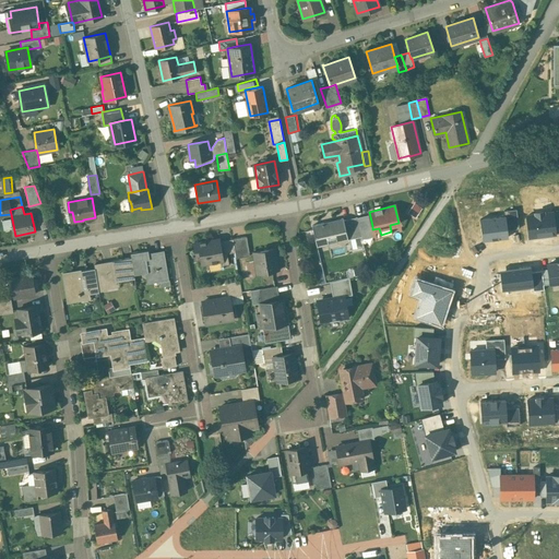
[(504,211),(504,216),(507,229),(519,228),(516,209),(504,211)]
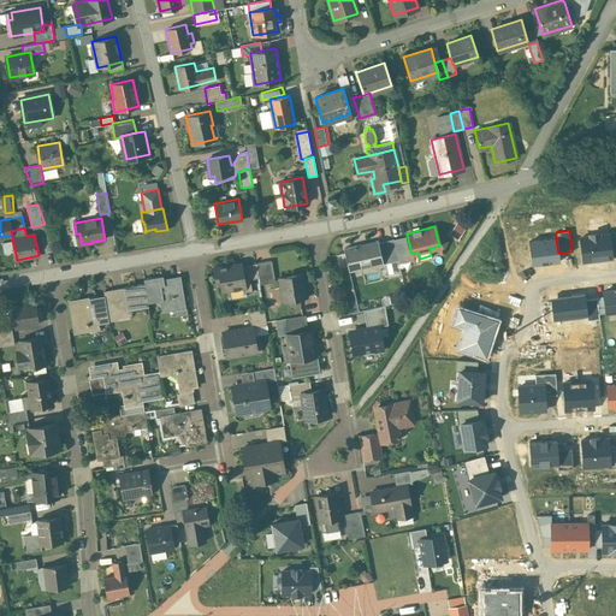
[(588,235),(580,236),(582,260),(612,258),(611,256),(609,234),(609,232),(600,234),(599,231),(588,232),(588,235)]
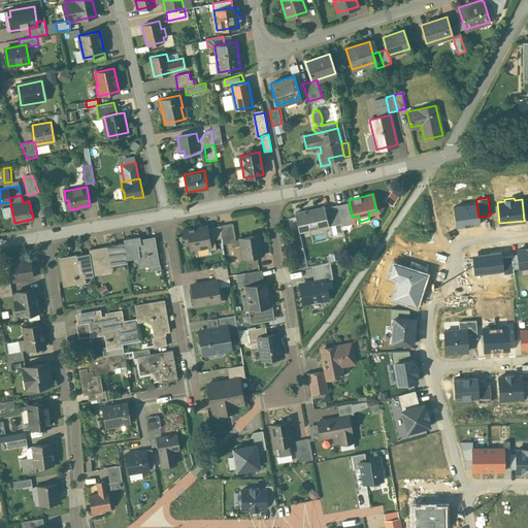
[(337,204),(324,207),(328,226),(340,223),(337,204)]
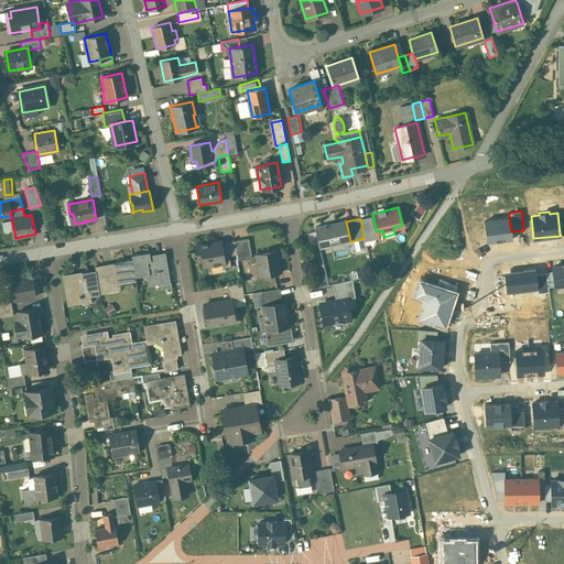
[(509,218),(485,221),(487,241),(511,238),(511,231),(509,218)]
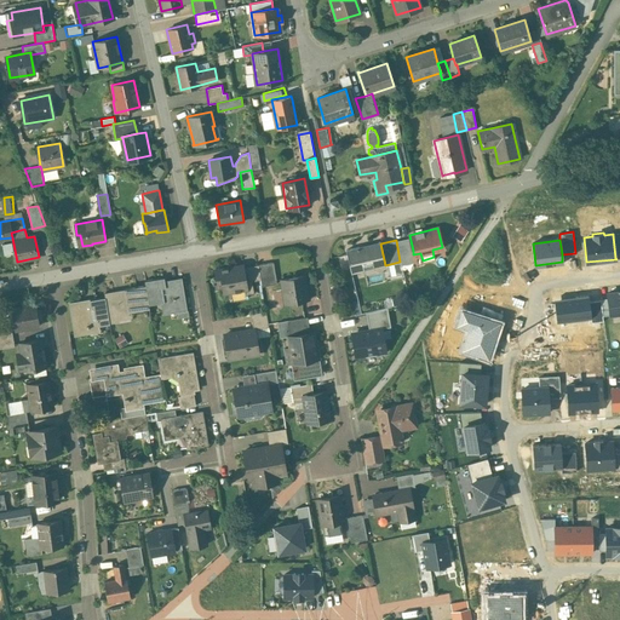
[(380,241),(345,250),(346,254),(351,273),(385,265),(380,244),(380,241)]
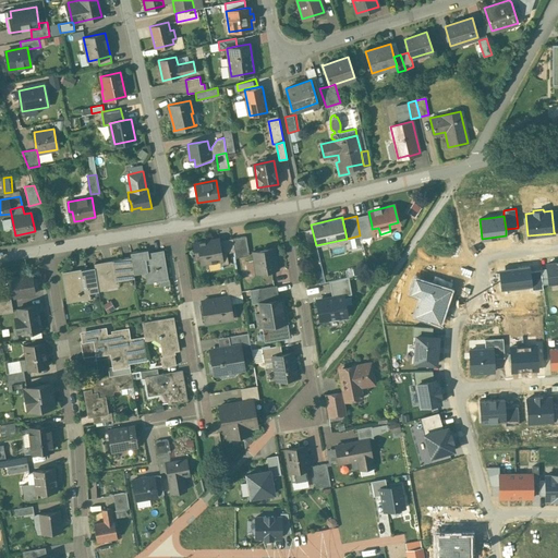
[(372,226),(359,229),(361,235),(373,232),(372,229),(372,226)]
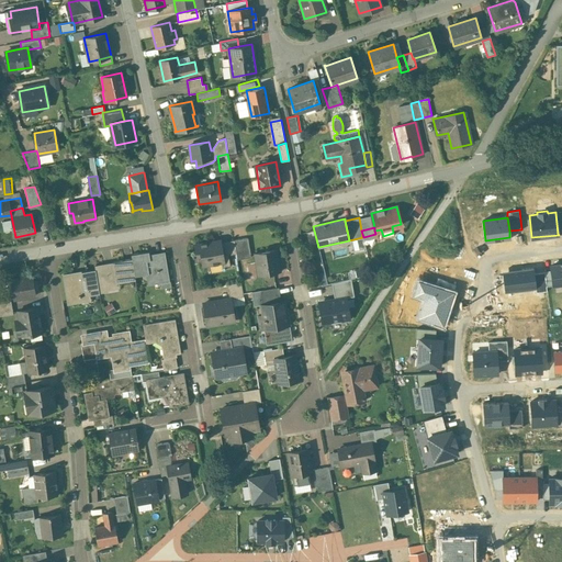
[(314,231),(306,232),(312,255),(319,253),(318,247),(314,231)]
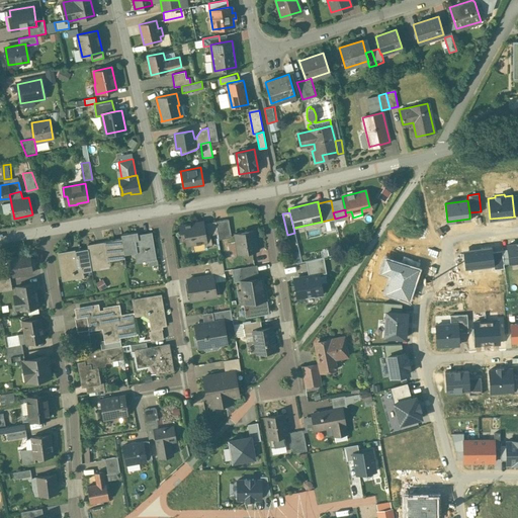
[(228,219),(216,221),(218,233),(219,239),(231,237),(228,219)]
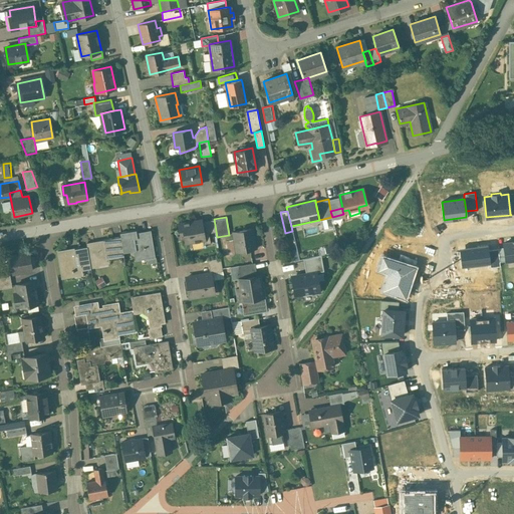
[(202,218),(183,222),(184,225),(178,226),(180,235),(183,235),(185,244),(203,241),(203,244),(210,242),(209,233),(205,233),(202,221),(202,218)]
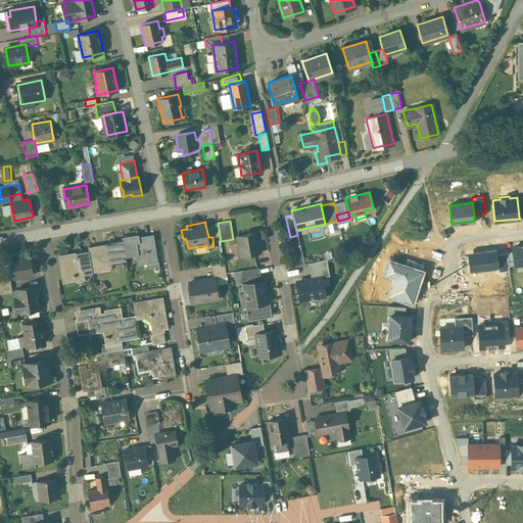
[(218,223),(205,225),(208,237),(212,237),(220,235),(218,223)]
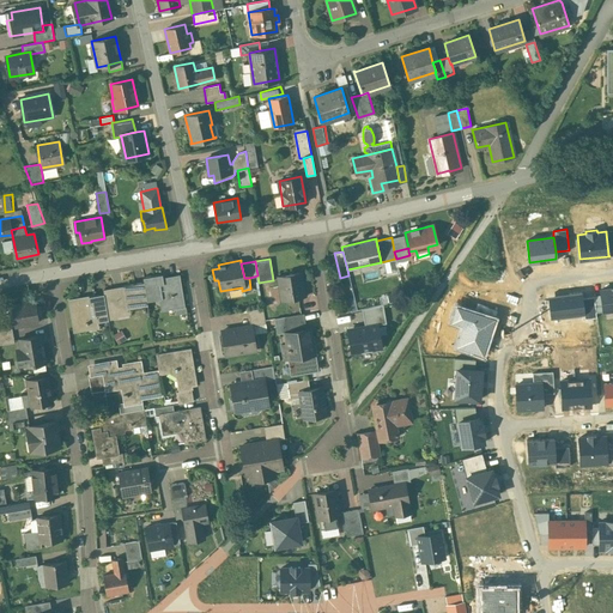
[(302,272),(277,275),(280,299),(305,296),(302,272)]
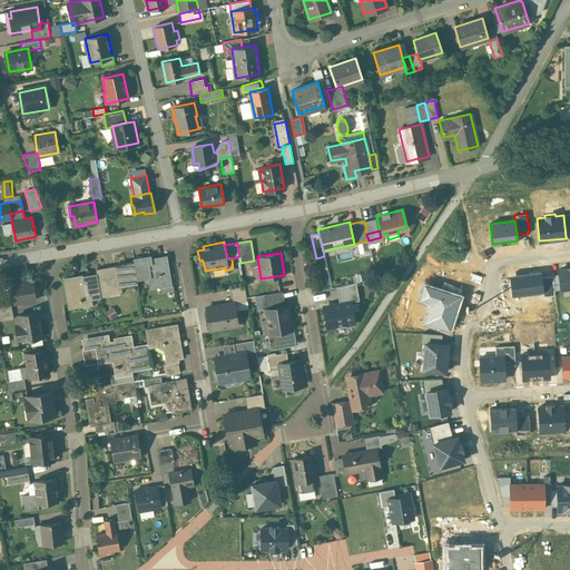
[(150,255),(133,258),(134,263),(136,279),(149,277),(150,286),(169,283),(165,257),(151,261),(150,255)]
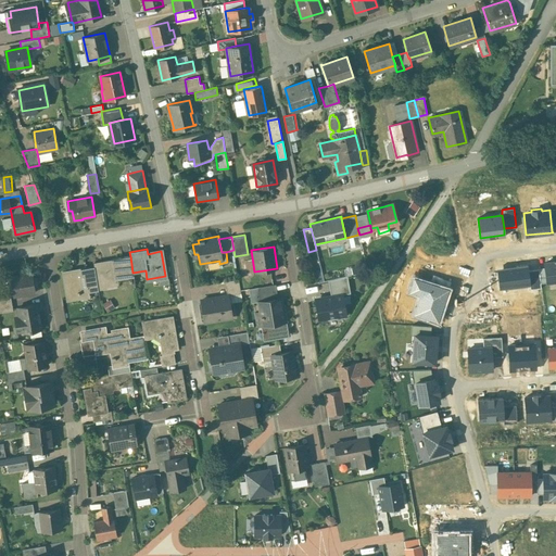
[(111,261),(95,264),(95,262),(93,263),(93,267),(98,290),(99,290),(97,282),(104,281),(105,286),(116,283),(116,279),(134,277),(133,273),(130,256),(111,260),(111,261)]
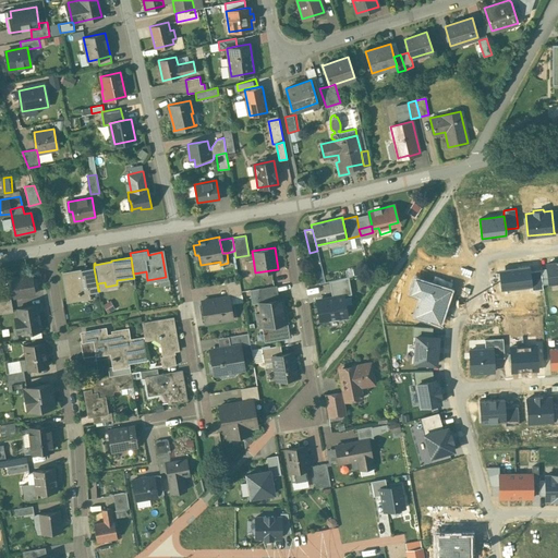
[(557,261),(545,263),(546,268),(547,282),(548,283),(557,281),(557,261)]
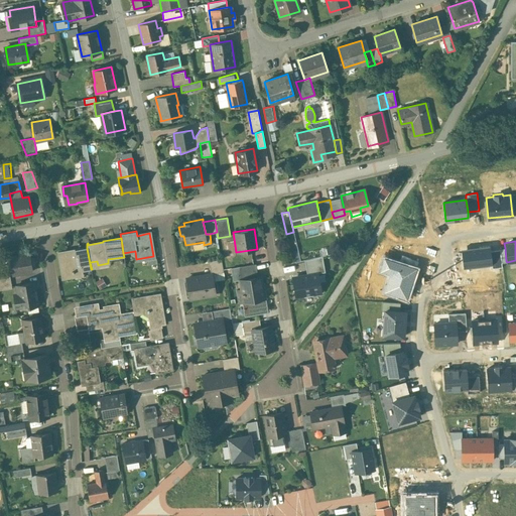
[(462,250),(464,266),(492,263),(490,250),(490,246),(462,250)]
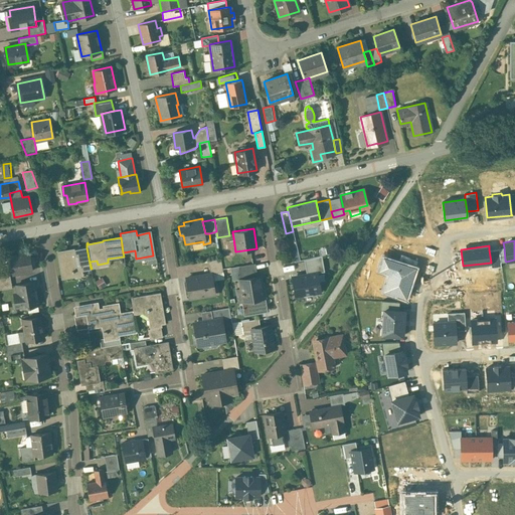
[(87,247),(74,249),(74,250),(59,252),(63,277),(74,275),(74,271),(73,271),(72,267),(80,265),(81,271),(91,269),(87,247)]
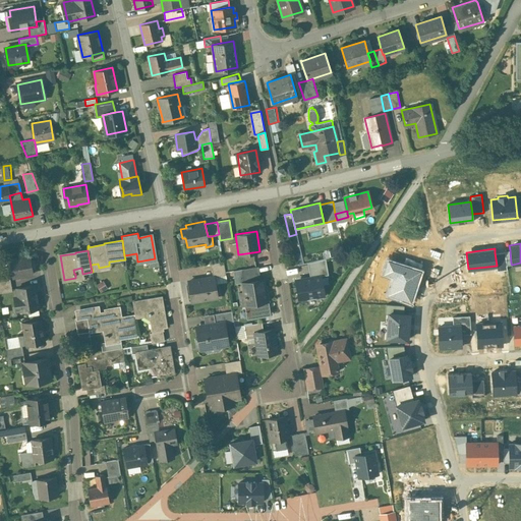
[(505,251),(495,252),(497,266),(497,270),(507,269),(506,265),(505,251)]
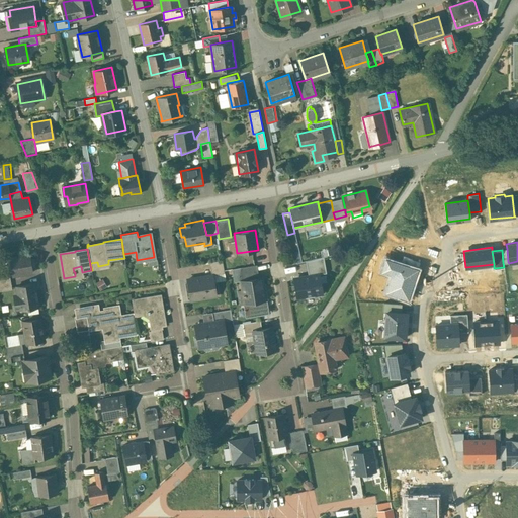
[(29,254),(9,257),(12,275),(32,271),(29,254)]
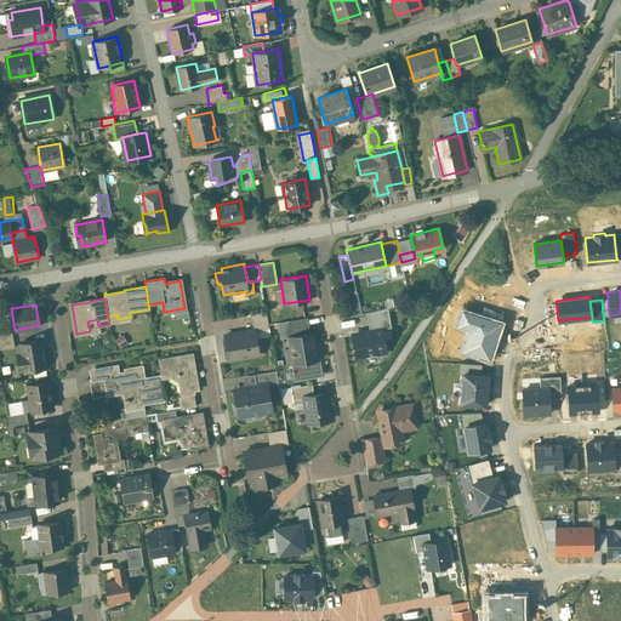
[(462,349),(489,358),(500,322),(462,309),(457,324),(469,328),(462,349)]
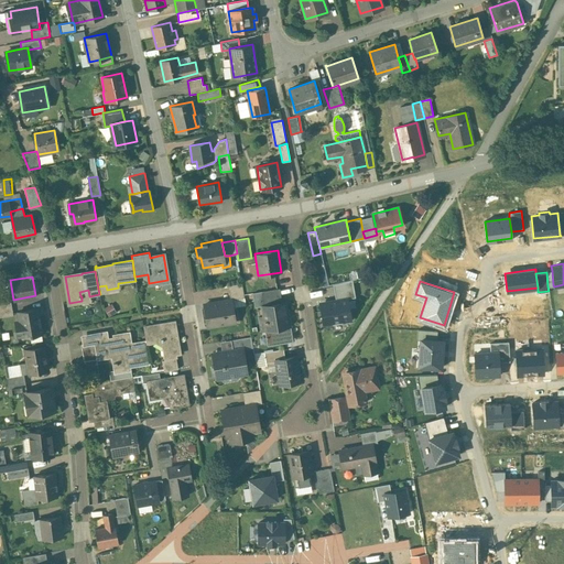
[(241,283),(228,285),(230,300),(231,300),(231,301),(245,299),(241,283)]
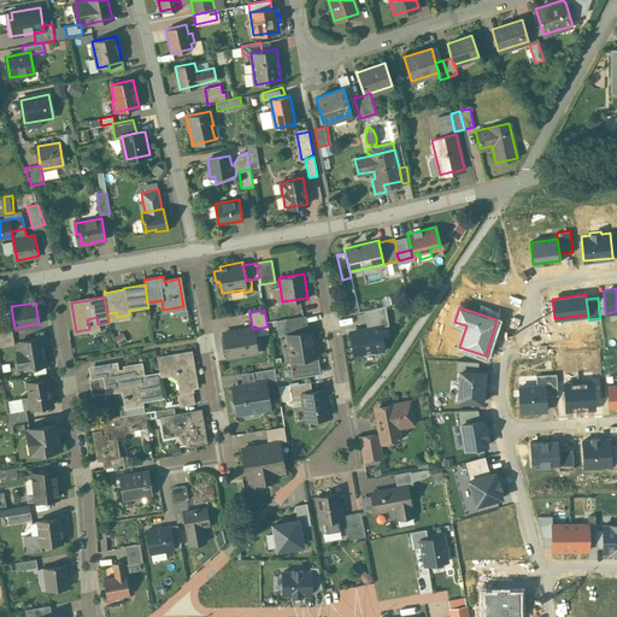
[(306,316),(286,318),(288,334),(307,331),(306,316)]
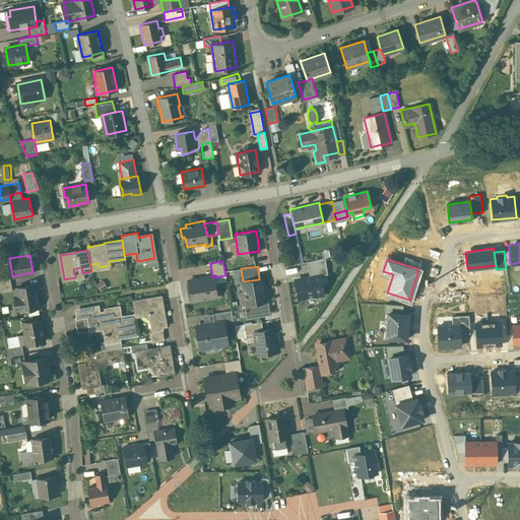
[(9,274),(0,275),(0,283),(10,281),(9,274)]
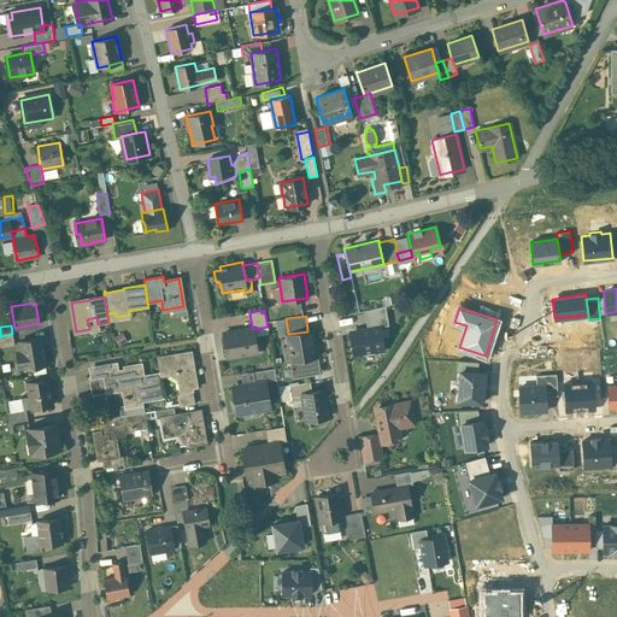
[(380,327),(351,331),(354,356),(383,351),(383,347),(380,327)]
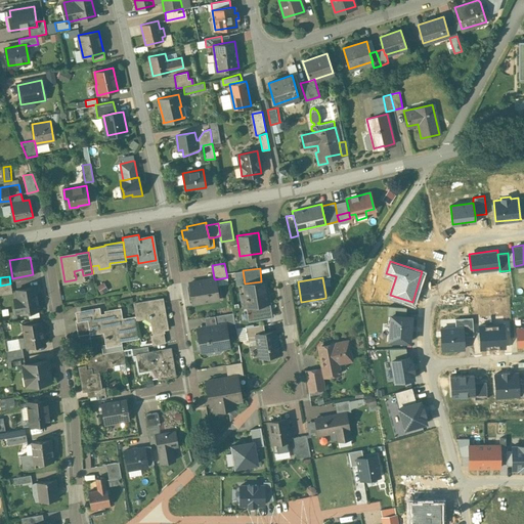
[(214,278),(189,282),(192,303),(218,299),(215,279),(215,278),(214,278)]
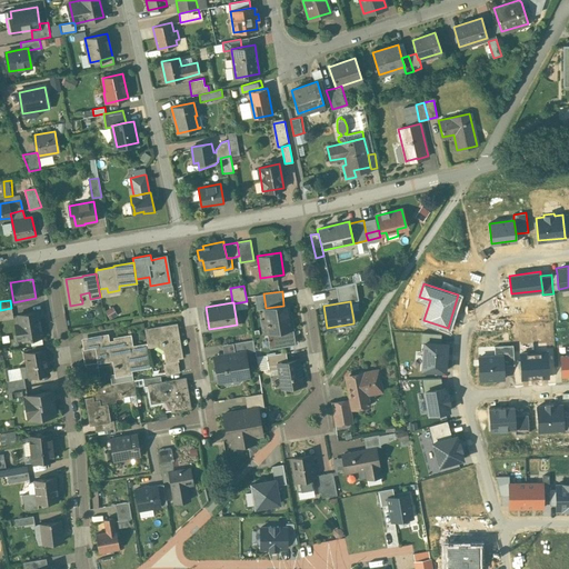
[(265,309),(267,323),(289,318),(287,305),(283,306),(266,308),(265,309)]
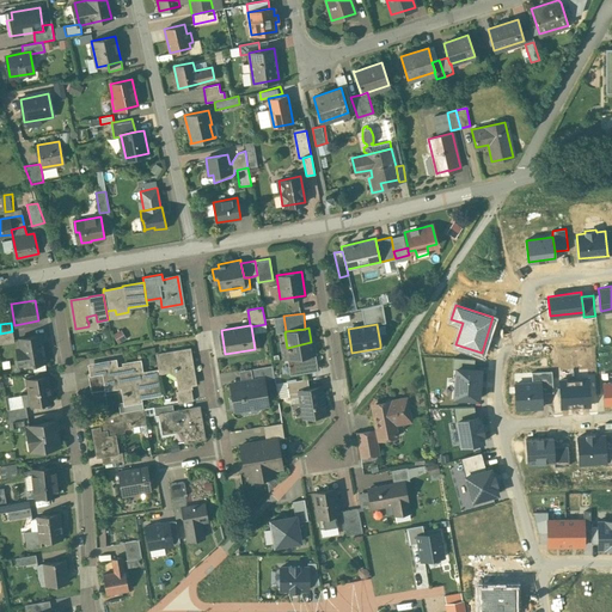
[(12,331),(0,334),(0,343),(14,342),(12,331)]
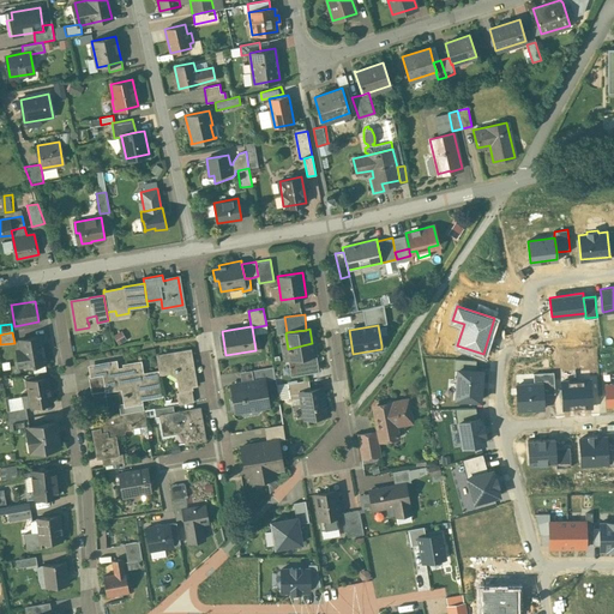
[(41,336),(19,339),(22,354),(20,355),(22,366),(32,365),(32,366),(46,363),(41,336)]
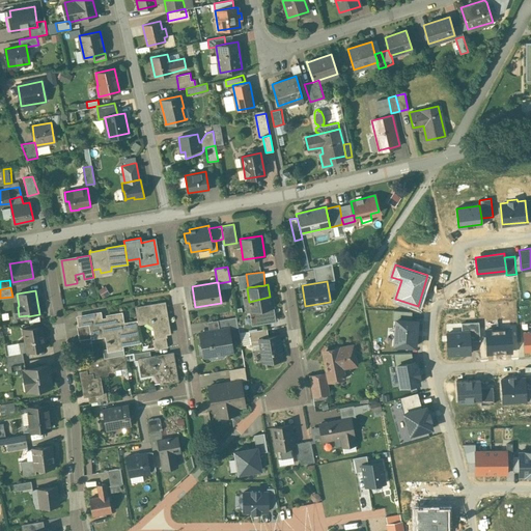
[(272,297),(270,297),(249,302),(245,302),(246,311),(250,310),(251,316),(250,316),(250,317),(251,317),(252,324),(274,320),(272,307),(273,307),(272,297)]
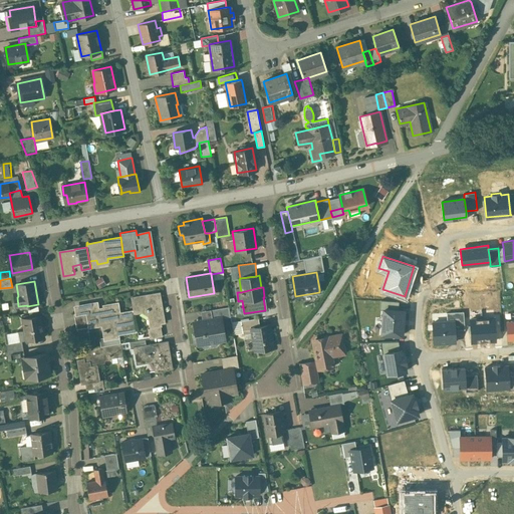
[(159,293),(131,297),(133,312),(134,312),(141,311),(146,310),(146,311),(148,311),(151,327),(161,326),(160,322),(164,322),(159,293)]
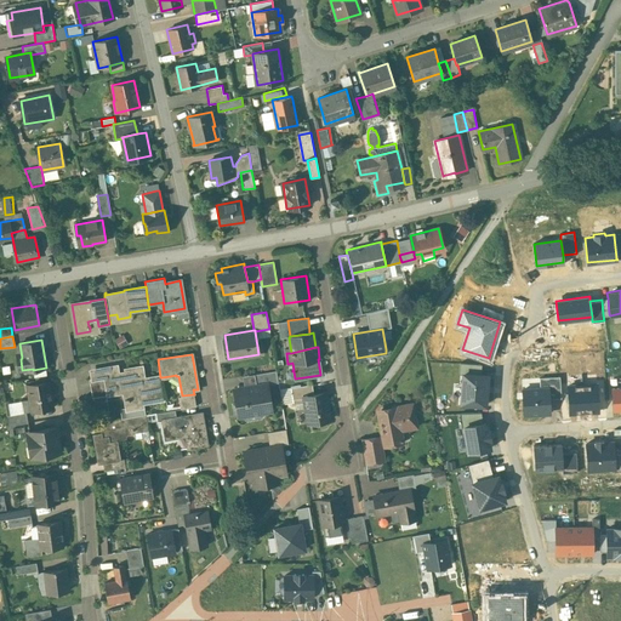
[(462,372),(480,374),(482,364),(460,363),(459,374),(462,374),(462,372)]
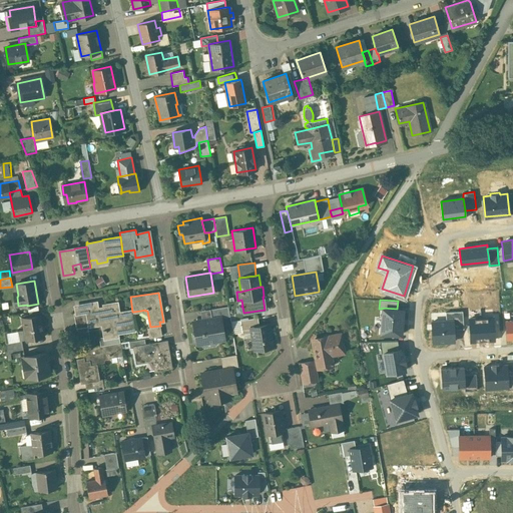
[(95,303),(76,307),(77,312),(87,311),(89,324),(90,325),(102,323),(104,330),(103,330),(103,332),(104,332),(105,338),(116,336),(116,333),(135,329),(133,312),(132,312),(118,314),(116,304),(104,306),(104,308),(97,310),(95,303)]
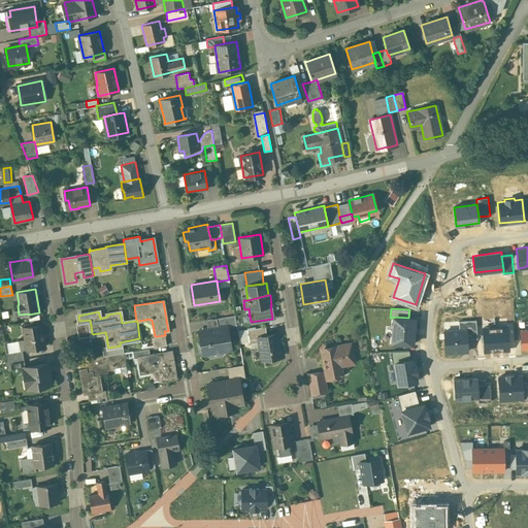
[(234,315),(216,319),(218,328),(227,326),(227,327),(236,326),(234,315)]
